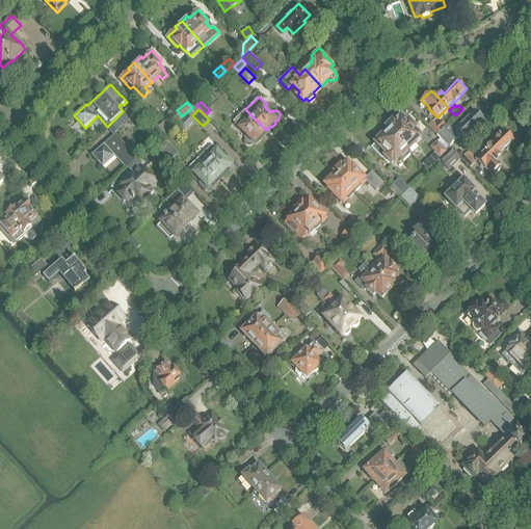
[(245,109),(234,121),(240,127),(241,127),(248,134),(246,136),(247,137),(246,139),(247,141),(249,143),(251,143),(254,142),(255,140),(258,138),(259,139),(263,136),(262,134),(266,130),(245,109)]
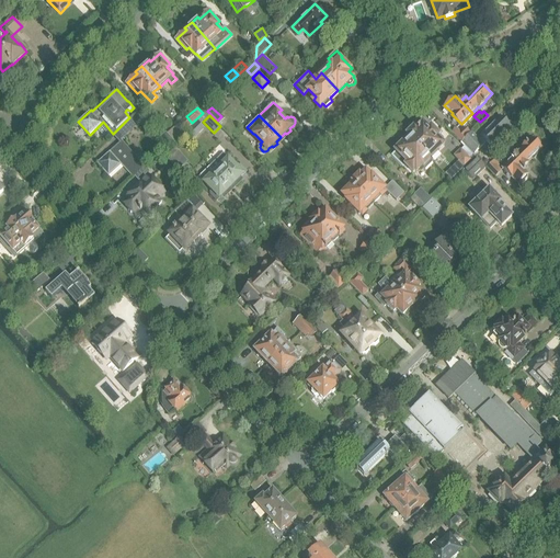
[(185,129),(192,123),(186,116),(180,123),(168,132),(167,131),(161,136),(171,146),(176,141),(187,132),(185,129)]
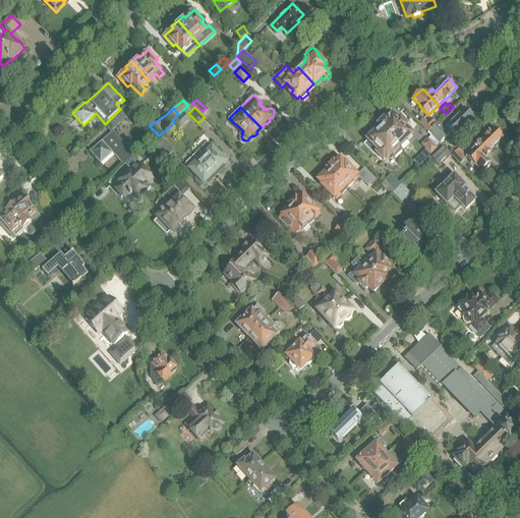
[(450,132),(453,129),(458,134),(475,116),(473,115),(474,114),(474,112),(470,109),(468,109),(467,109),(466,108),(454,120),(452,118),(448,122),(450,124),(449,125),(446,128),(439,121),(435,126),(434,125),(429,129),(429,130),(434,133),(441,141),(450,133),(450,132)]
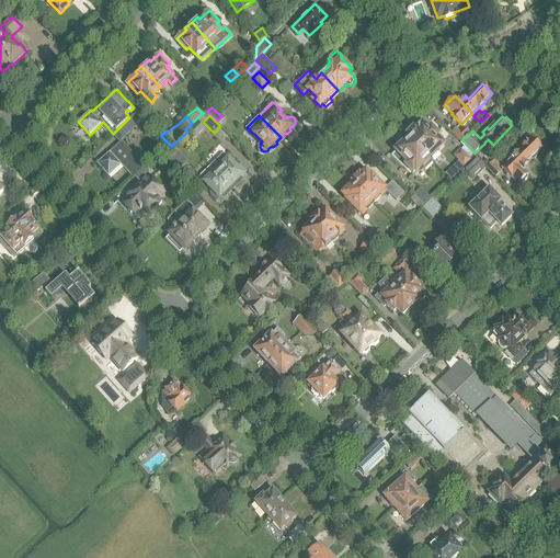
[(120,140),(123,138),(137,125),(129,117),(113,134),(120,140)]
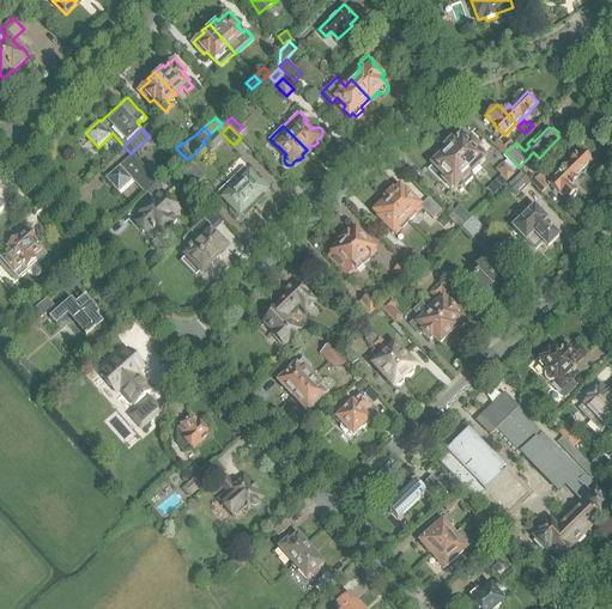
[(213,148),(224,138),(216,131),(205,141),(213,148)]
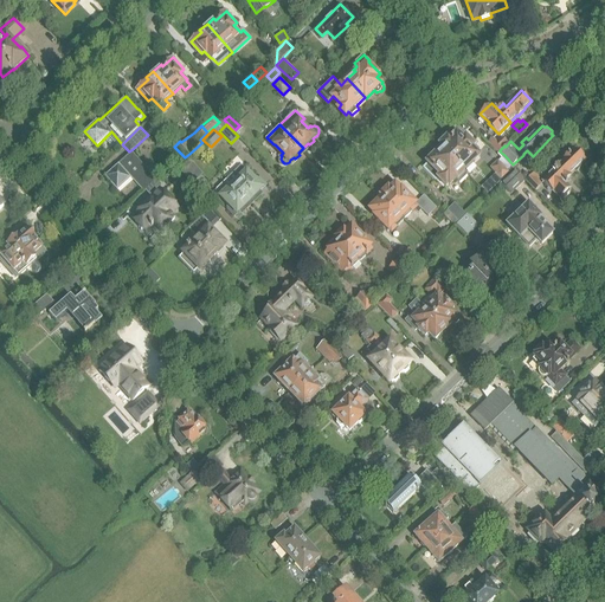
[(441,143),(443,146),(464,168),(474,160),(475,161),(481,155),(476,150),(478,147),(465,133),(462,135),(458,131),(452,137),(449,134),(441,143)]
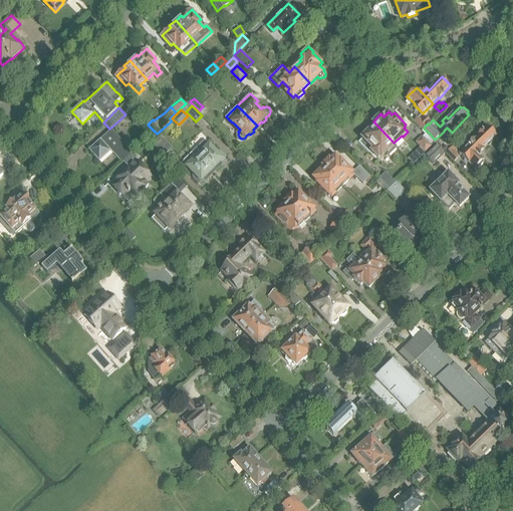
[(424,128),(428,123),(422,116),(418,120),(420,123),(424,128)]
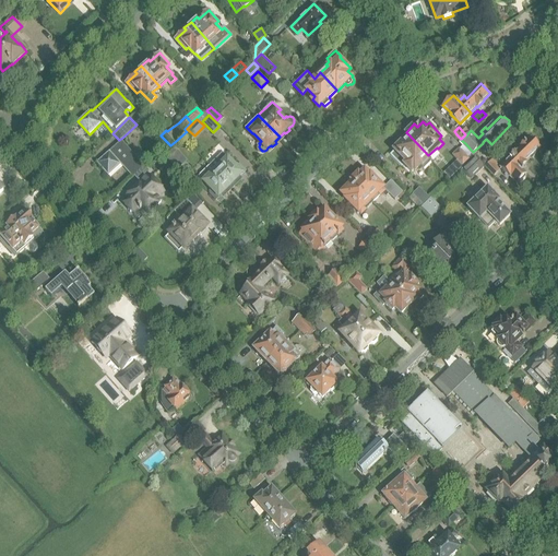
[(432,160),(428,155),(408,134),(391,152),(403,165),(405,163),(412,170),(414,168),(415,169),(416,168),(420,163),(425,167),(432,160)]
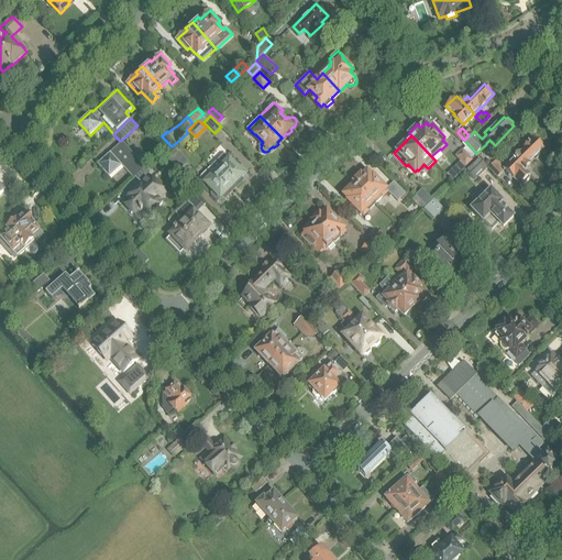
[(543,145),(543,143),(540,140),(537,140),(535,139),(530,143),(529,142),(524,147),(525,149),(505,168),(515,177),(515,176),(521,183),(524,182),(527,182),(529,178),(529,175),(530,174),(527,171),(528,169),(526,168),(531,163),(530,162),(535,157),(536,158),(540,154),(539,153),(544,147),(543,146),(543,145)]
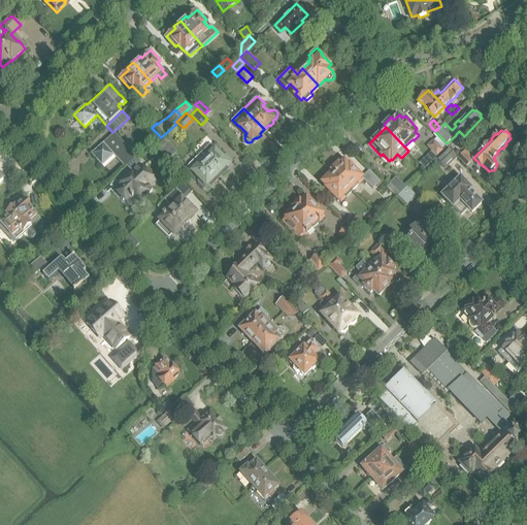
[(126,166),(137,156),(116,131),(92,153),(103,165),(116,154),(126,166)]
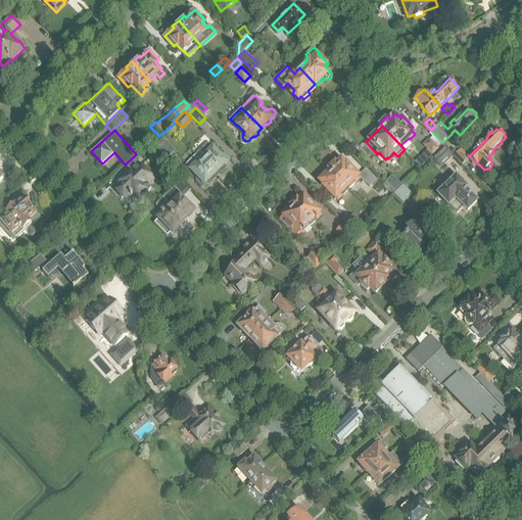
[(438,146),(442,142),(435,134),(425,143),(434,152),(439,147),(438,146)]
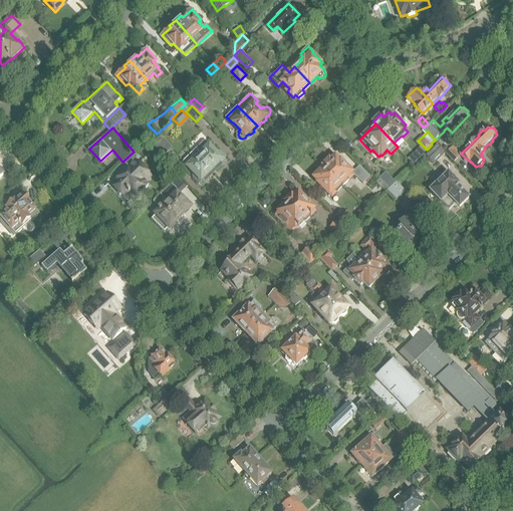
[(153,142),(164,155),(173,147),(162,134),(153,142)]
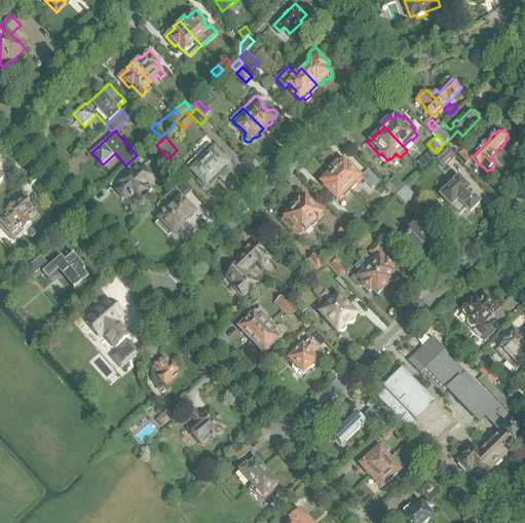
[(222,155),(215,148),(212,145),(207,150),(205,149),(202,149),(198,154),(217,174),(221,170),(223,172),(228,166),(226,164),(231,159),(226,154),(225,155),(224,153),(222,155)]
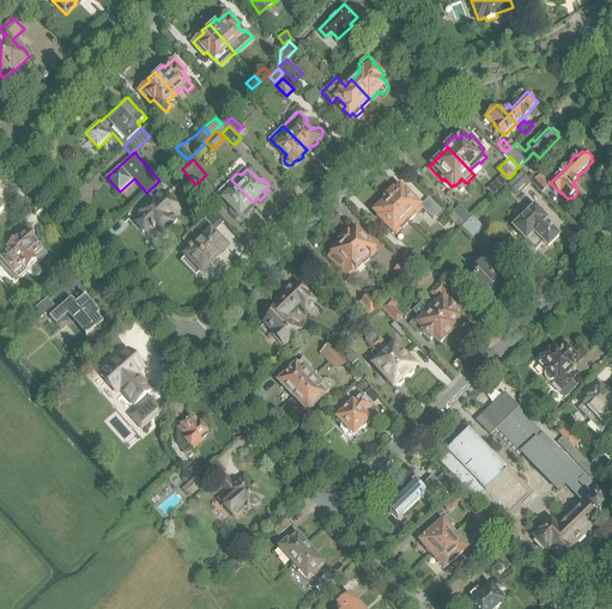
[(519,194),(532,181),(521,170),(508,183),(519,194)]
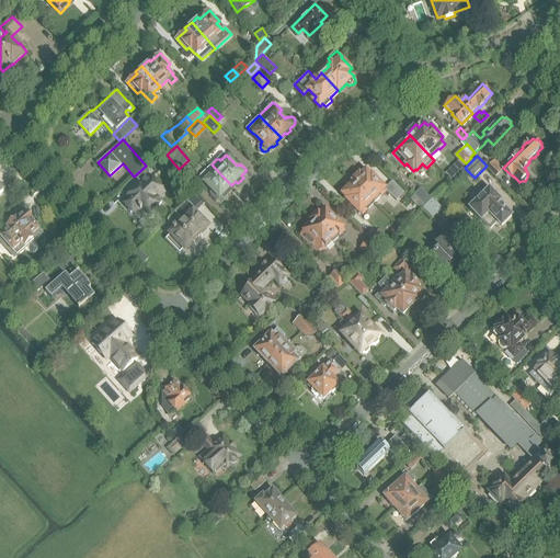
[(503,169),(499,166),(502,163),(496,157),(488,166),(496,175),(503,169)]
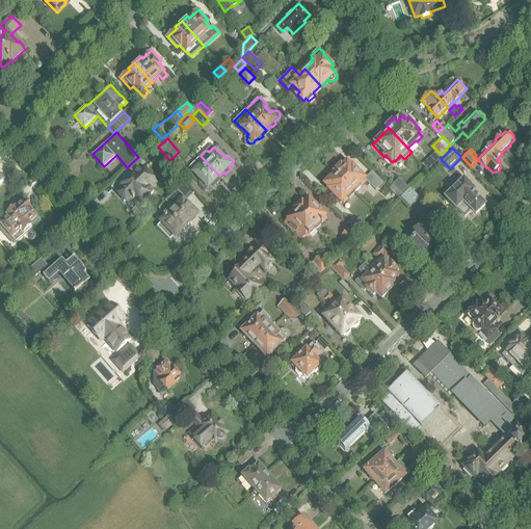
[(217,178),(219,176),(201,156),(189,166),(202,179),(201,181),(202,182),(201,183),(207,188),(212,183),(214,185),(219,180),(217,178)]
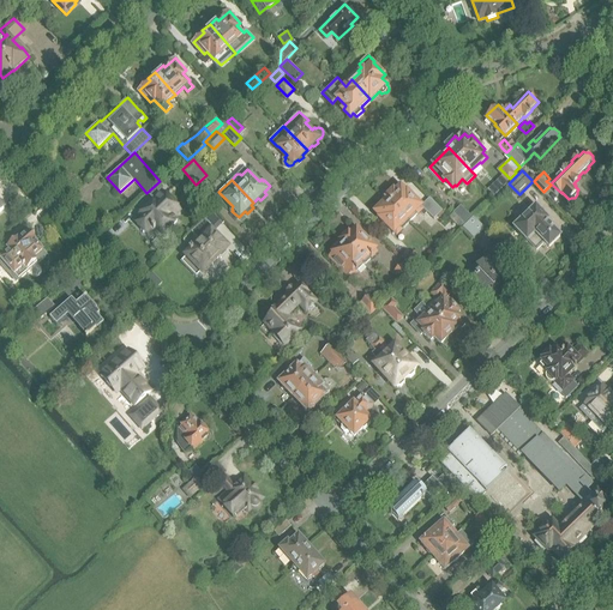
[(151,198),(164,186),(161,181),(146,193),(151,198)]
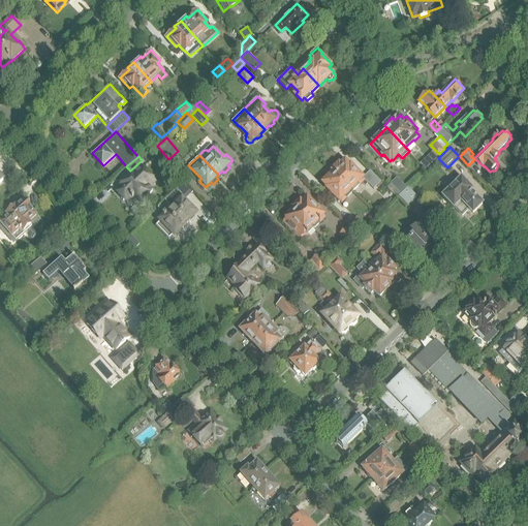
[(382,181),(371,168),(364,176),(351,163),(351,164),(346,159),(342,164),(340,162),(334,168),(354,189),(361,183),(361,184),(364,181),(367,184),(369,182),(375,188),(382,181)]
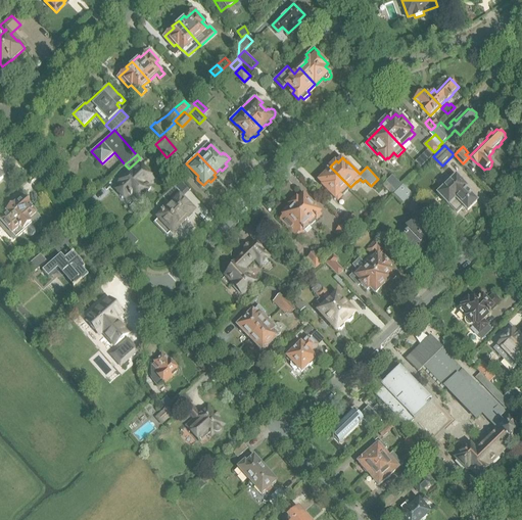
[(140,159),(131,169),(131,168),(115,183),(119,185),(114,189),(128,202),(135,194),(139,198),(140,197),(141,199),(154,187),(150,183),(156,177),(140,159)]
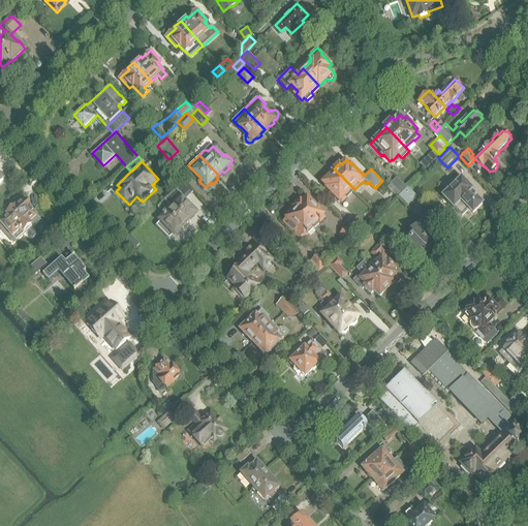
[(354,189),(334,168),(328,175),(330,177),(324,181),(330,186),(329,186),(341,199),(341,198),(343,200),(348,196),(347,195),(354,189)]
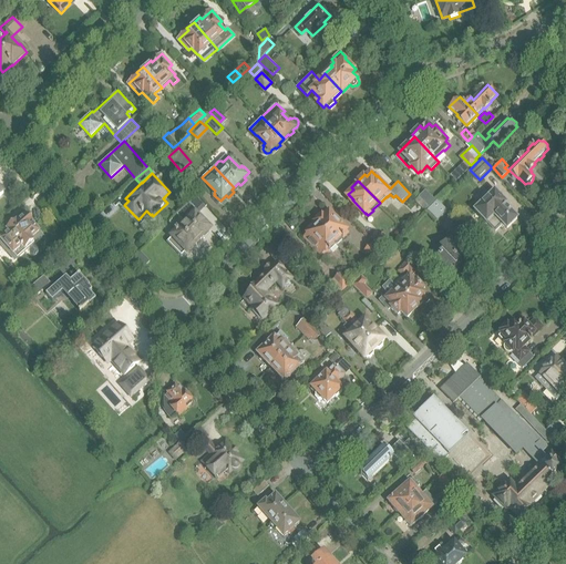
[(425,211),(430,205),(436,200),(426,188),(420,195),(414,200),(425,211)]
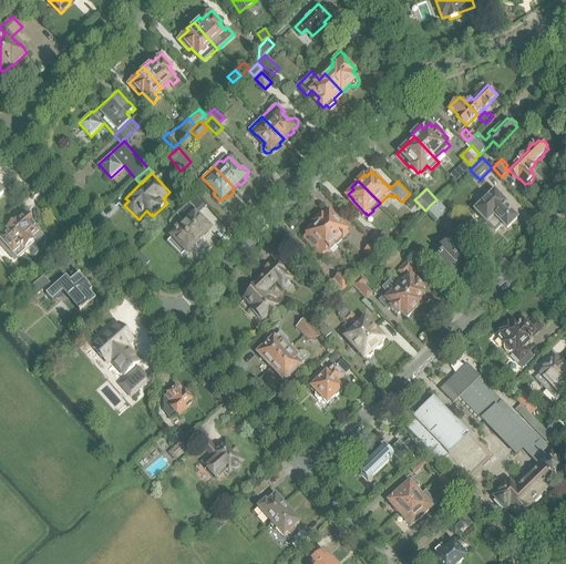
[(501,198),(503,197),(495,190),(491,194),(489,192),(487,192),(485,192),(482,195),(482,197),(481,200),(483,202),(475,208),(487,221),(495,214),(507,227),(518,216),(501,198)]
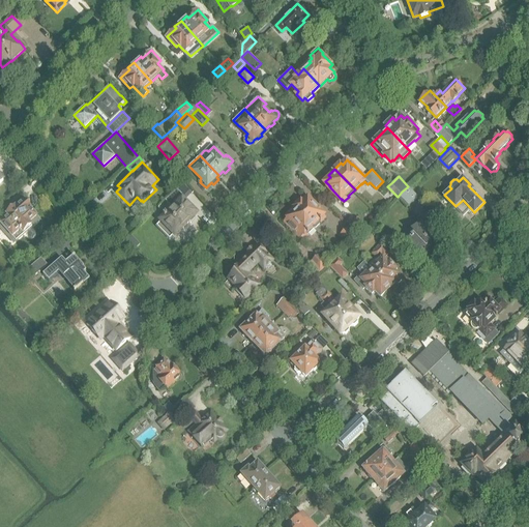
[(410,205),(419,196),(410,185),(400,195),(410,205)]
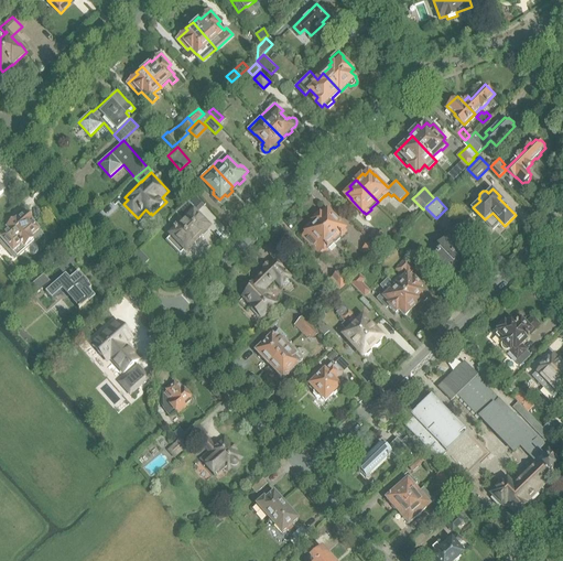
[(179,209),(183,215),(194,205),(190,200),(179,209)]
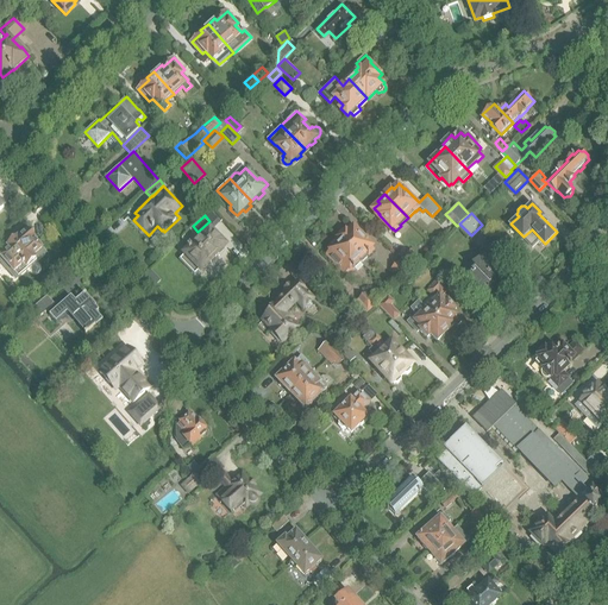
[(370,254),(376,249),(374,246),(375,246),(353,224),(340,237),(363,260),(369,253),(370,254)]
